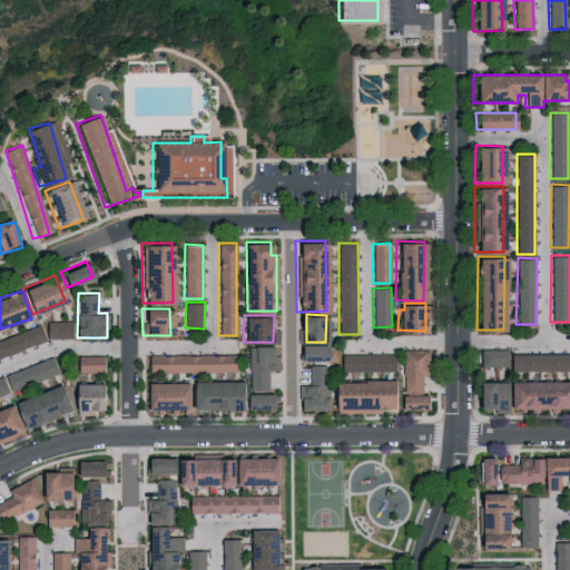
[(324,343),(297,344),(298,361),(325,360),(324,343)]
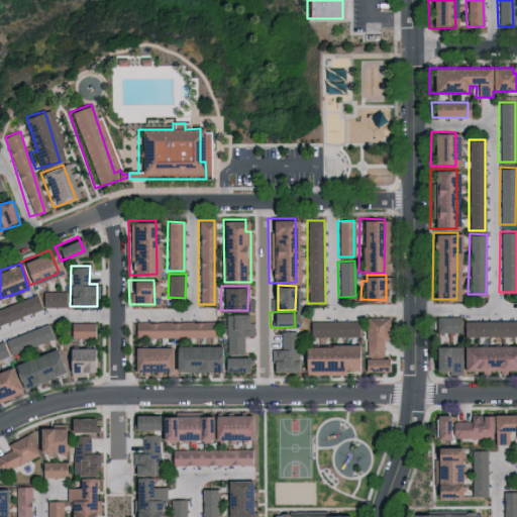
[(225,353),(243,353),(243,335),(252,335),(253,323),(245,323),(245,313),(226,313),(225,353)]
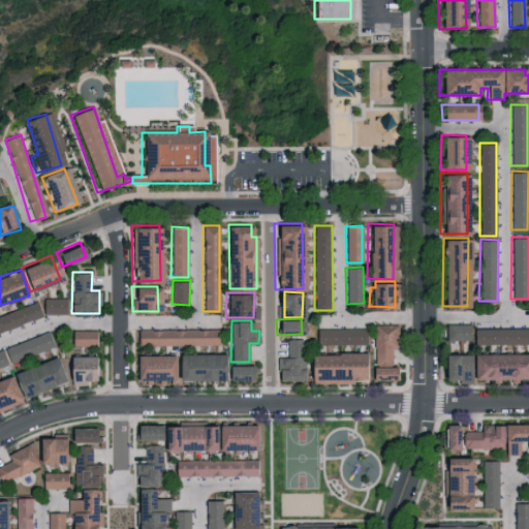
[(445,339),(470,339),(469,322),(444,323),(445,339)]
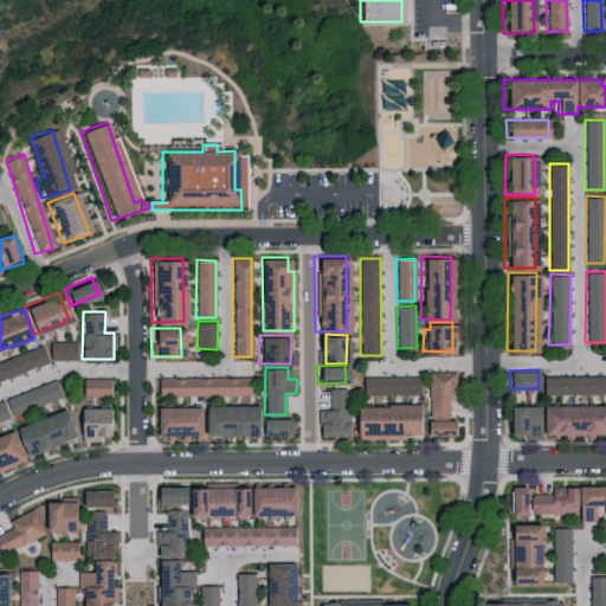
[(447,419),(447,398),(453,399),(453,372),(430,371),(427,418),(447,419)]
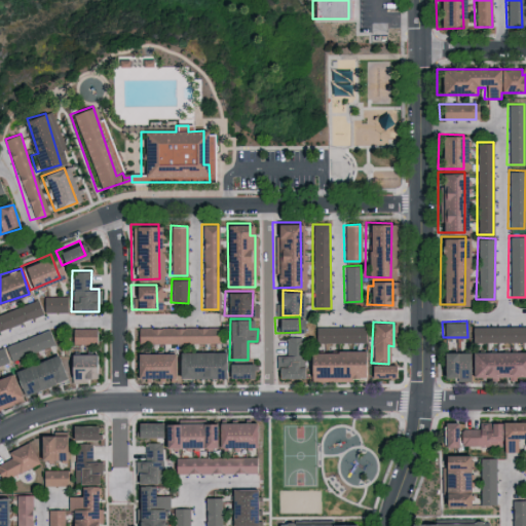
[(525,340),(525,324),(470,326),(470,342),(525,340)]
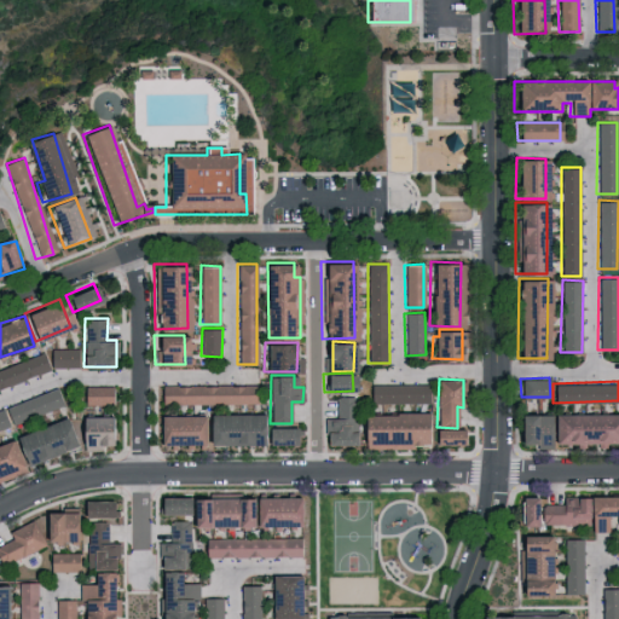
[(160,404),(255,401),(255,383),(160,386),(160,404)]
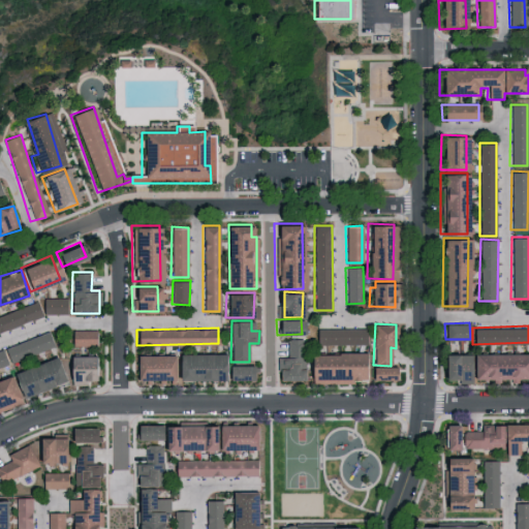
[(368,344),(369,329),(316,328),(316,343),(368,344)]
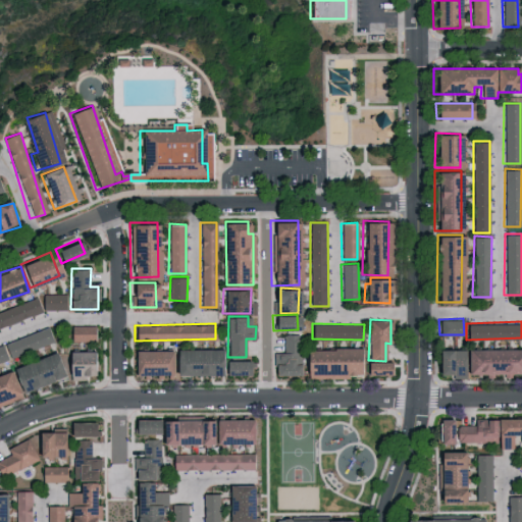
[(93,324),(69,325),(70,341),(93,341),(93,324)]
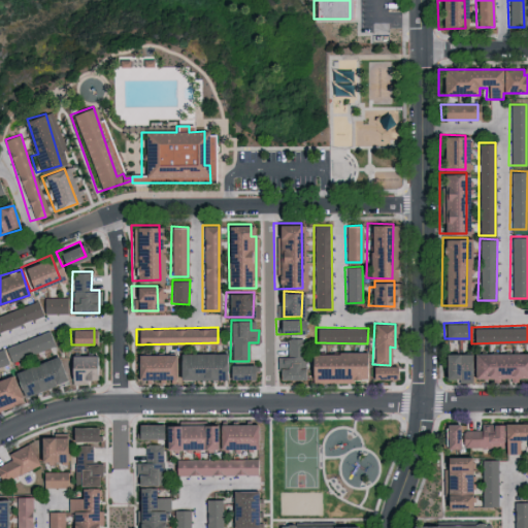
[(470,377),(527,376),(527,351),(469,353),(470,377)]
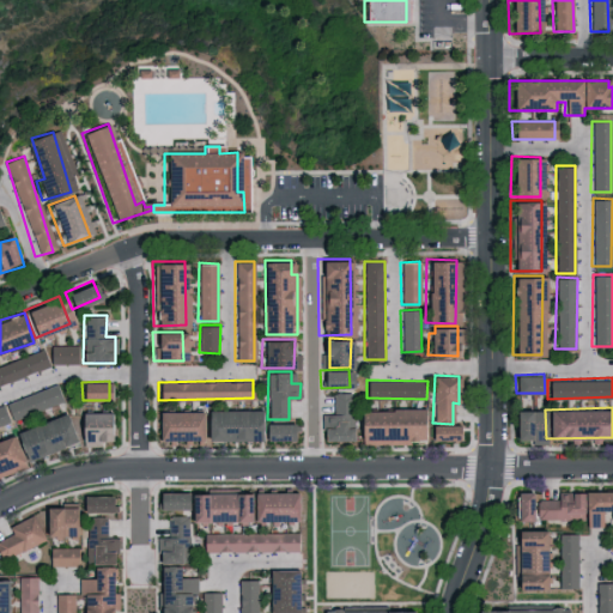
[(426,408),(354,408),(354,443),(400,443),(400,438),(426,438),(426,408)]
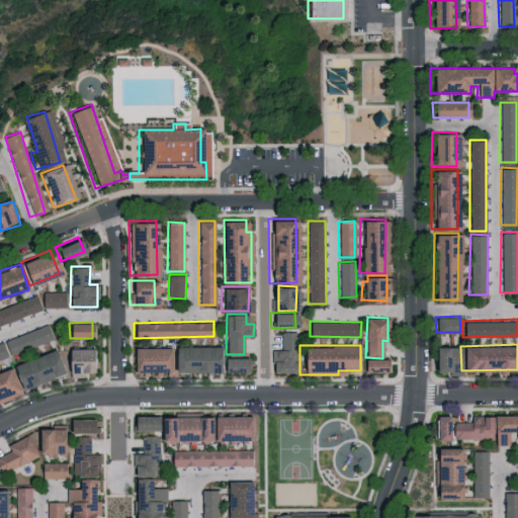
[(431,369),(457,370),(458,346),(431,345),(431,369)]
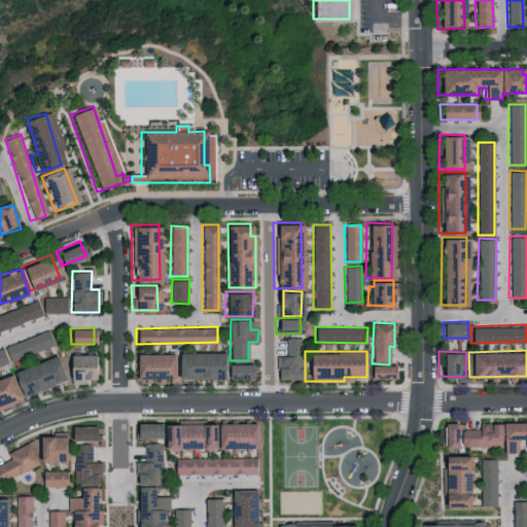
[(134,352),(134,378),(249,377),(249,362),(225,362),(225,352),(134,352)]
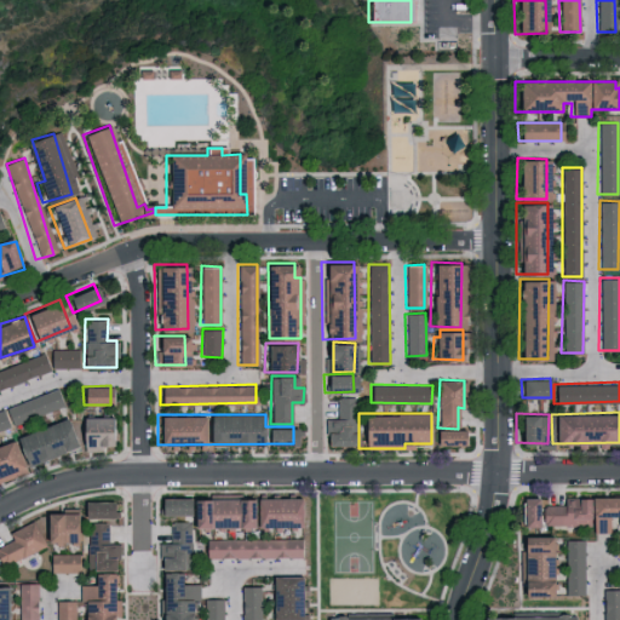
[(76,417),(78,445),(113,443),(112,415),(76,417)]
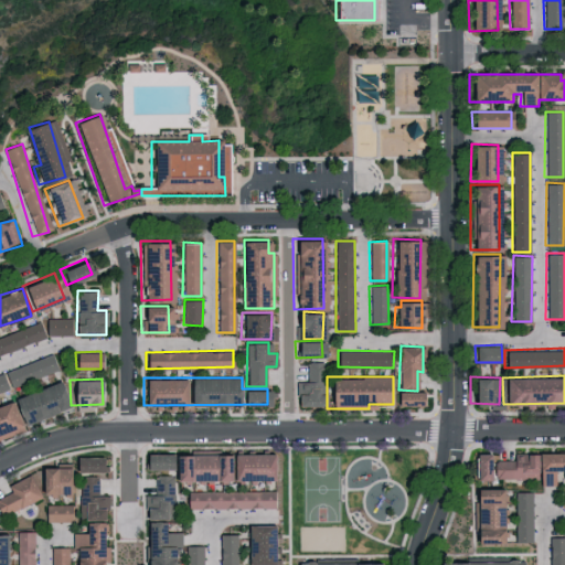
[(10,397),(20,424),(67,407),(57,381),(10,397)]
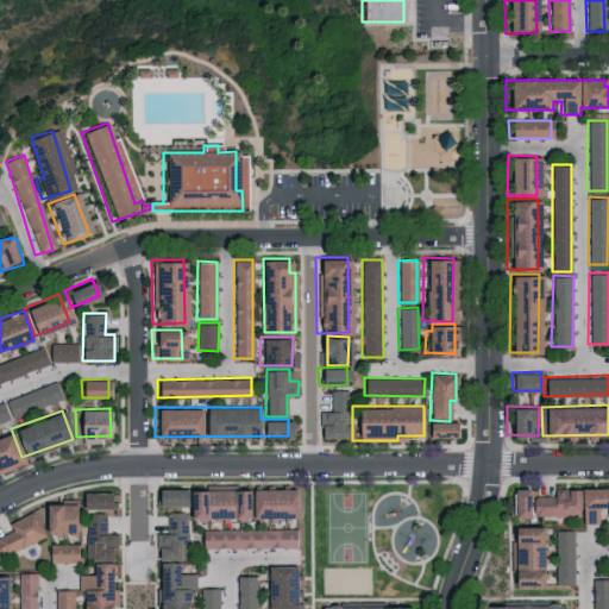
[(426,438),(459,437),(459,421),(426,422),(426,438)]
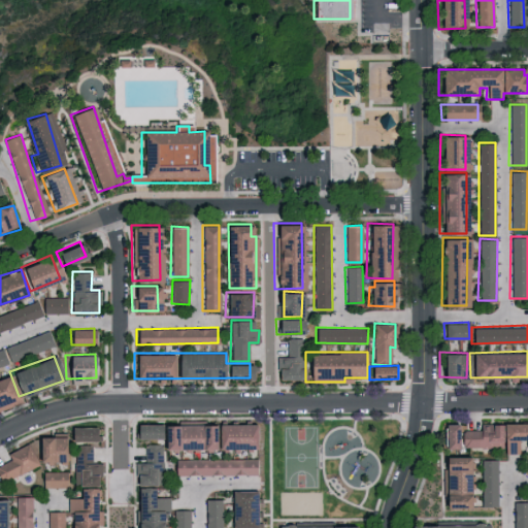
[(0,409),(15,407),(11,378),(0,380),(0,409)]
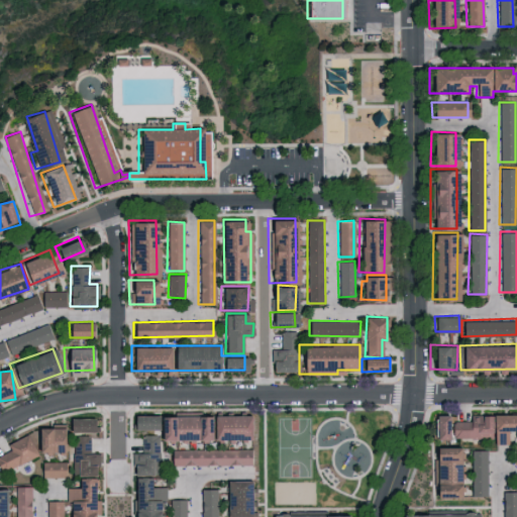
[(154,413),(130,414),(130,429),(154,428),(154,413)]
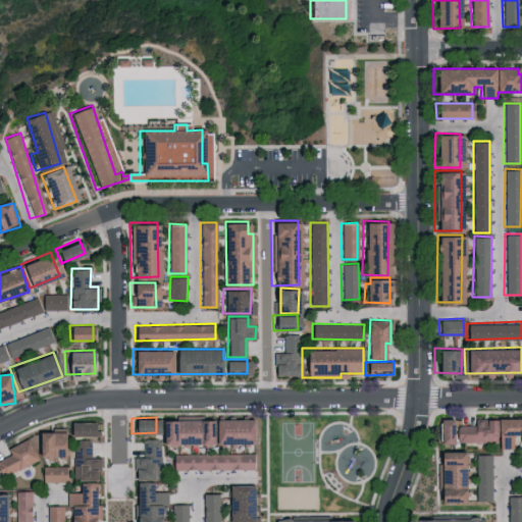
[(436,441),(497,441),(497,448),(511,448),(511,433),(517,434),(517,440),(521,440),(521,417),(474,417),(474,424),(454,424),(454,418),(437,418),(436,441)]
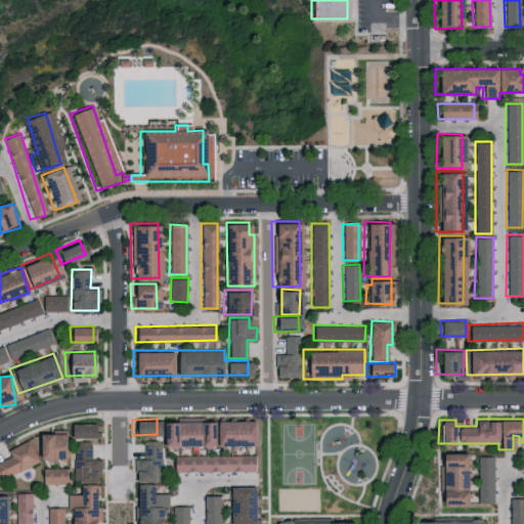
[(159,444),(251,444),(251,420),(160,420),(160,440),(142,440),(142,459),(133,459),(133,480),(159,480),(159,444)]
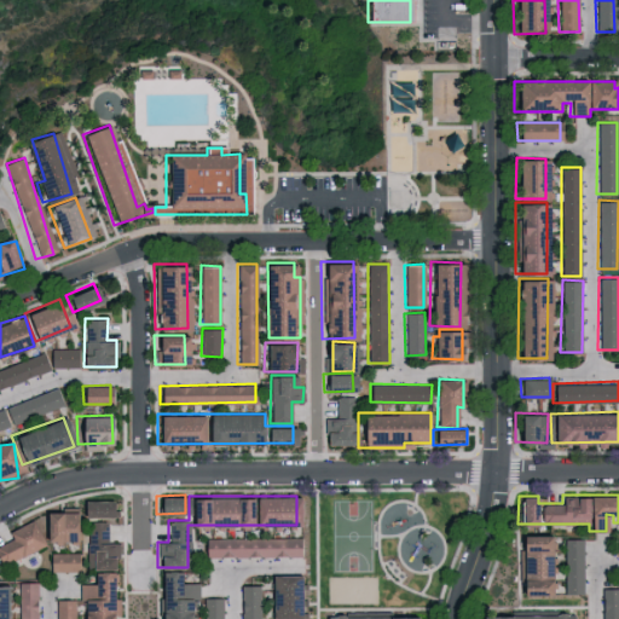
[(109,499),(79,501),(79,516),(110,515),(109,499)]
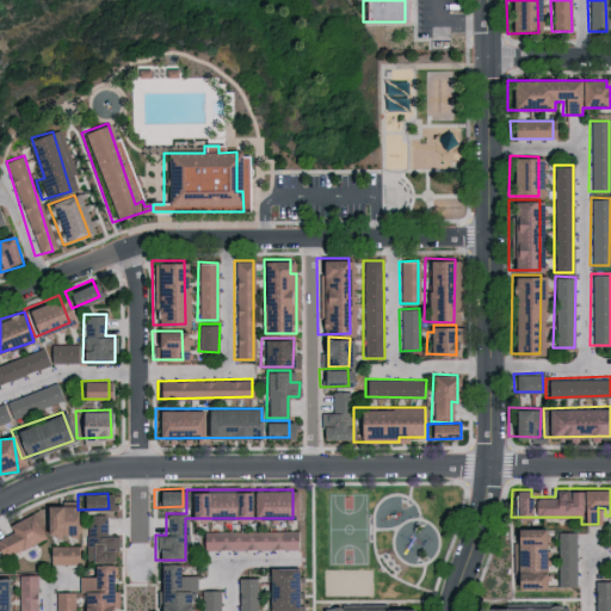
[(85,561),(111,561),(112,549),(117,549),(117,536),(106,535),(107,514),(86,513),(85,561)]
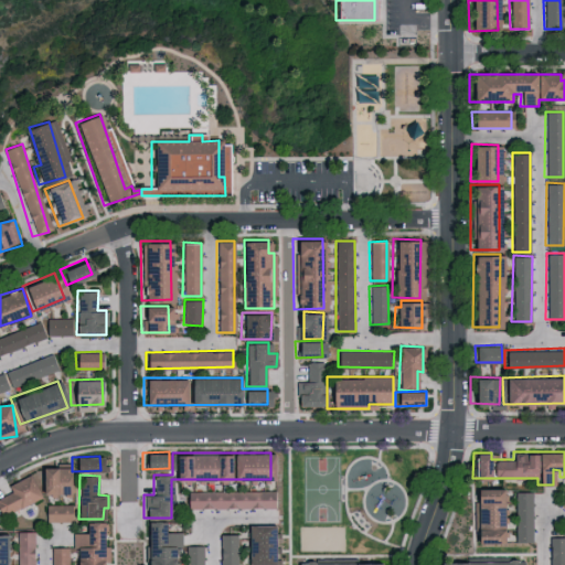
[(499,487),(471,488),(472,542),(500,541),(499,487)]
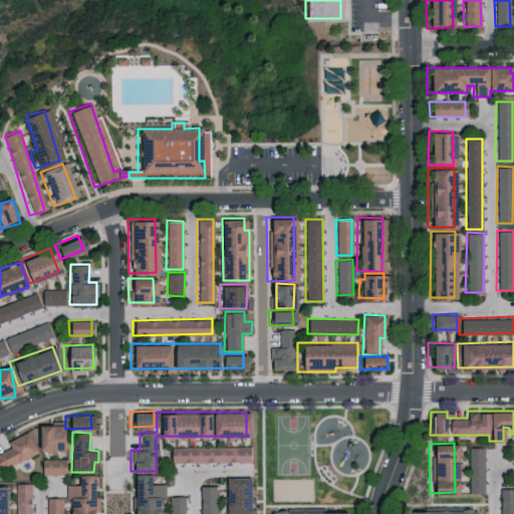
[(169,460),(252,462),(252,447),(169,446),(169,460)]
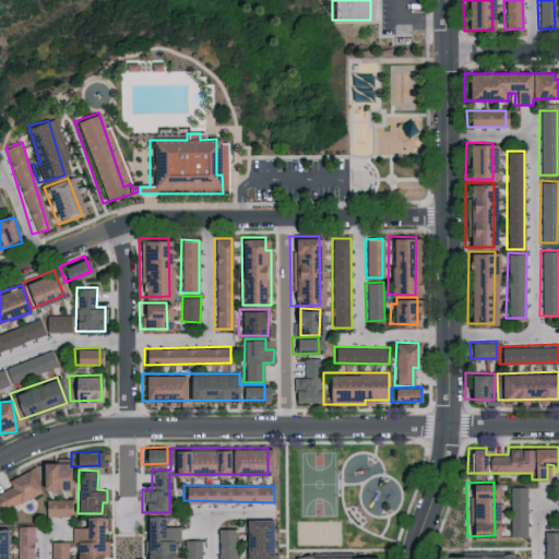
[(509,535),(525,535),(525,486),(508,486),(509,535)]
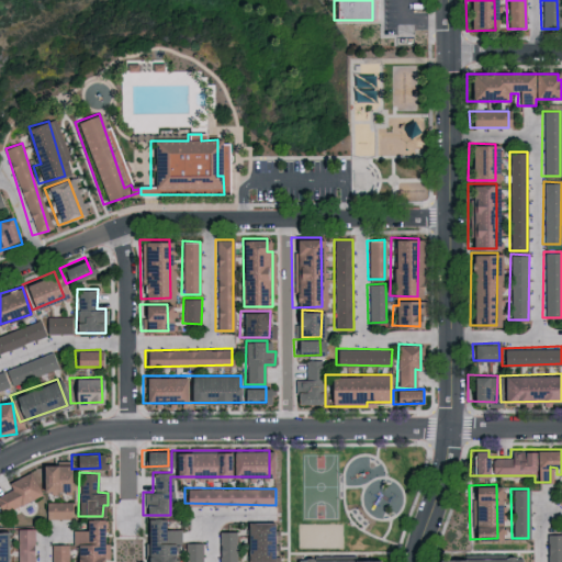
[(69,502),(37,501),(37,518),(69,519),(69,502)]
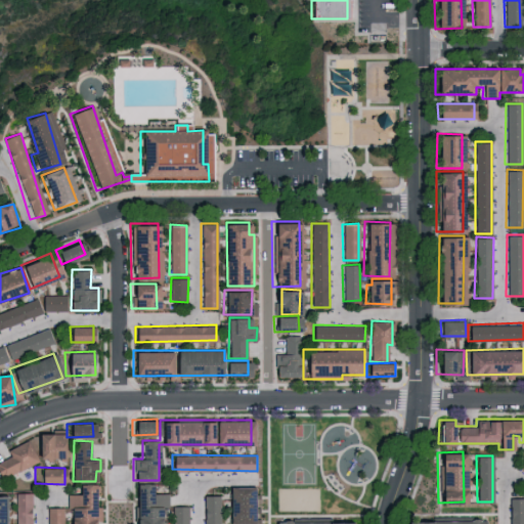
[(149,492),(149,483),(133,482),(132,523),(158,523),(158,507),(168,507),(168,492),(149,492)]
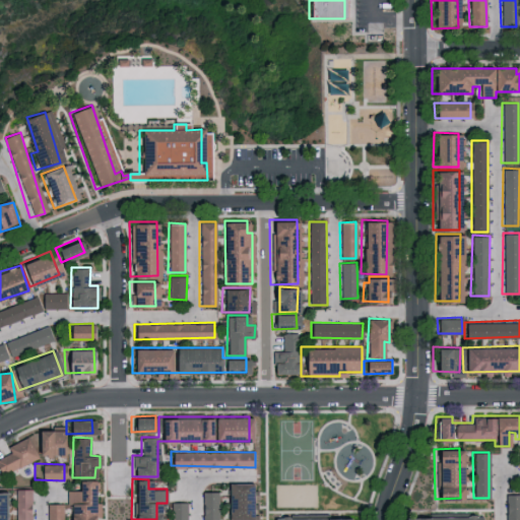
[(66,519),(90,519),(90,517),(100,517),(100,503),(96,503),(96,479),(76,479),(76,491),(67,491),(66,519)]
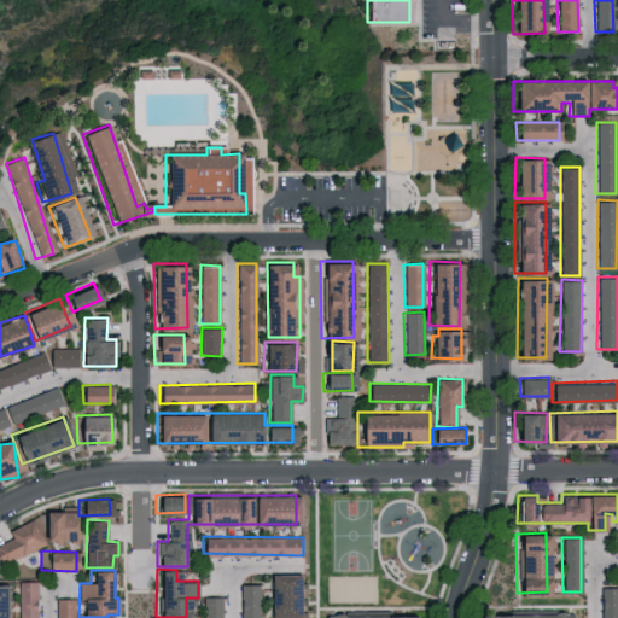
[(269,617),(301,617),(299,573),(268,573),(269,617)]
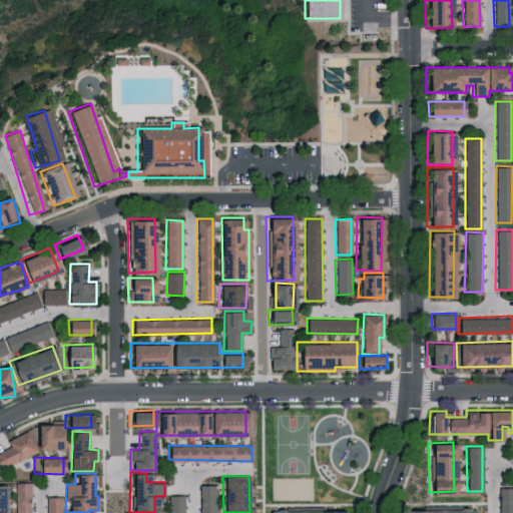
[(30,512),(31,482),(15,482),(14,512),(30,512)]
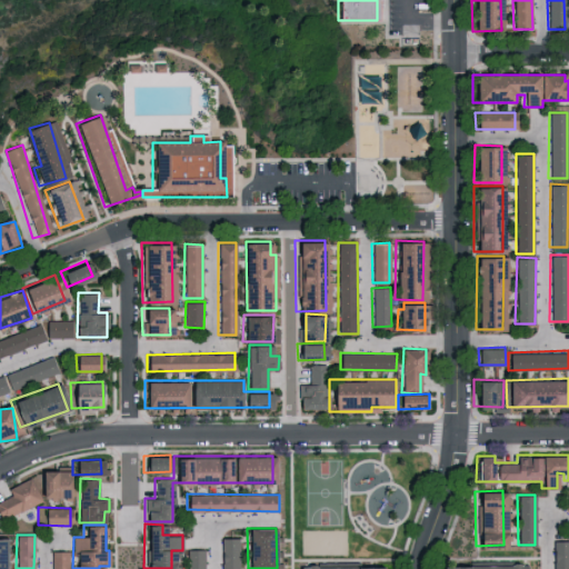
[(237,568),(237,537),(220,538),(220,568),(237,568)]
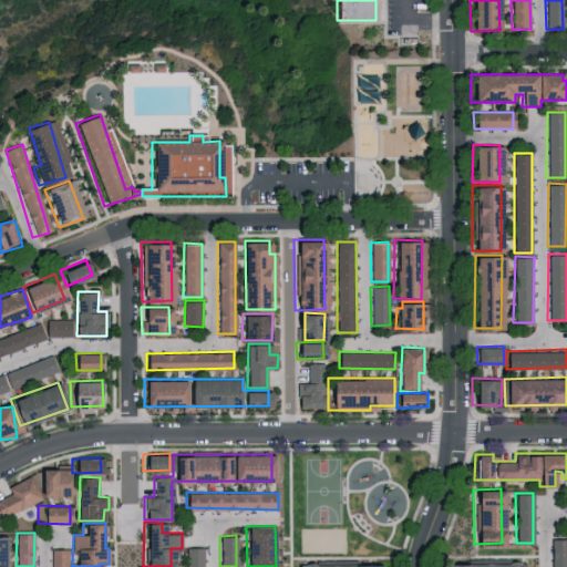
[(566,566),(566,537),(549,538),(549,566),(566,566)]
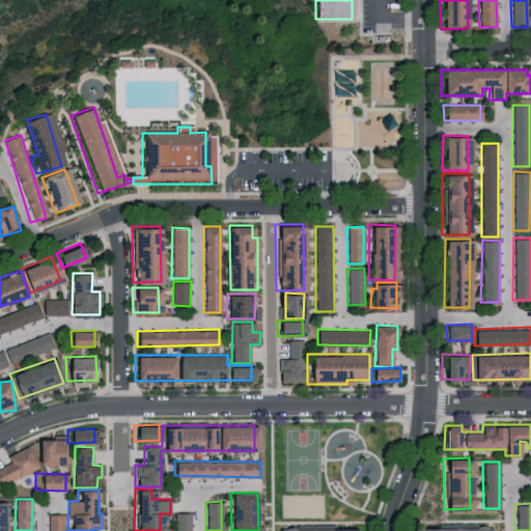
[(191,530),(191,511),(173,512),(173,530),(191,530)]
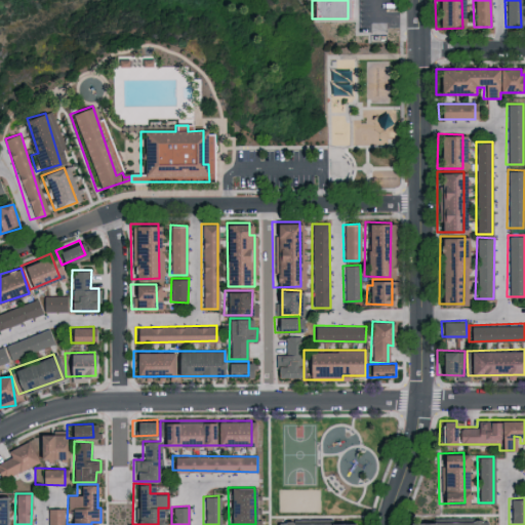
[(46,524),(63,524),(63,508),(46,508),(46,524)]
